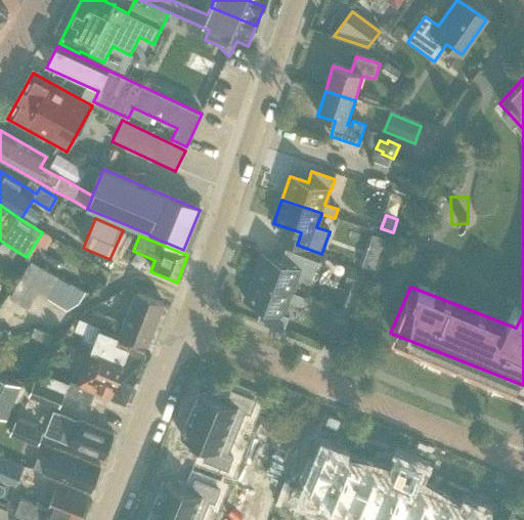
[(293,294),(298,280),(310,285),(318,263),(286,251),(280,263),(262,256),(253,278),(293,294)]
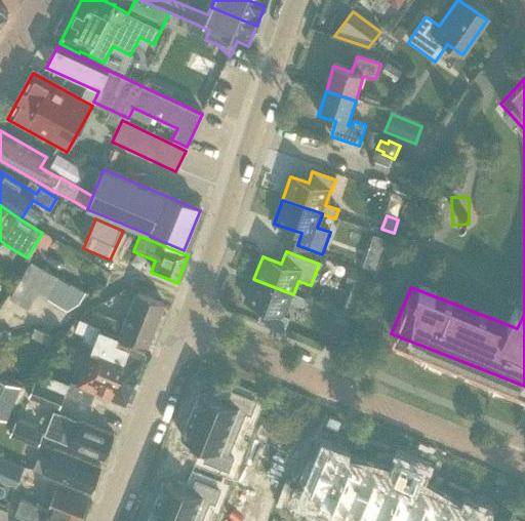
[(369,252),(363,268),(374,271),(379,256),(369,252)]
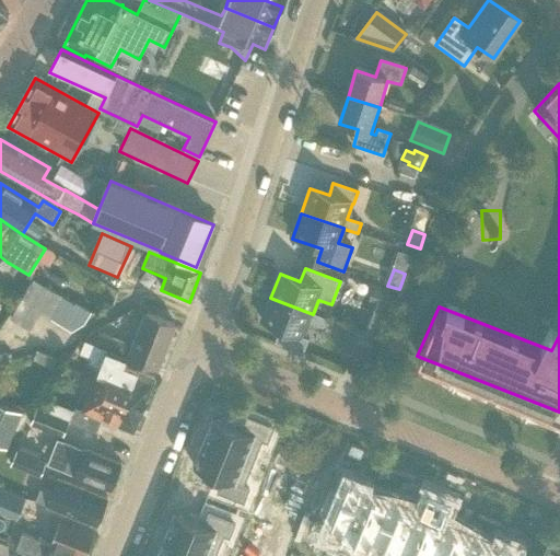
[(33,282),(9,320),(30,332),(41,314),(63,327),(69,316),(84,325),(91,314),(76,305),(74,307),(33,282)]
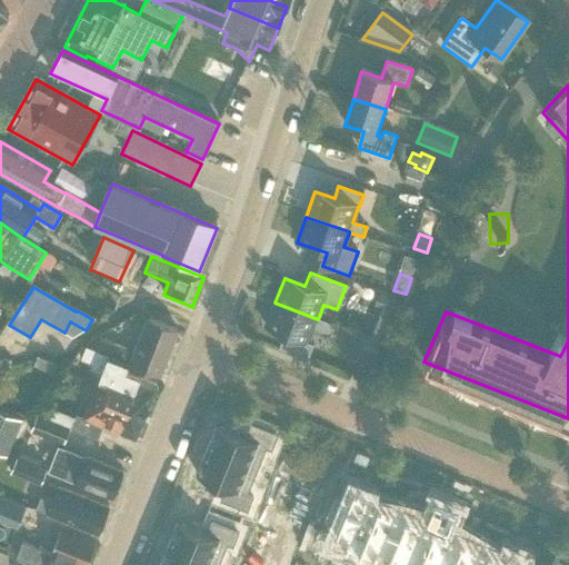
[(380,296),(376,306),(396,314),(400,303),(380,296)]
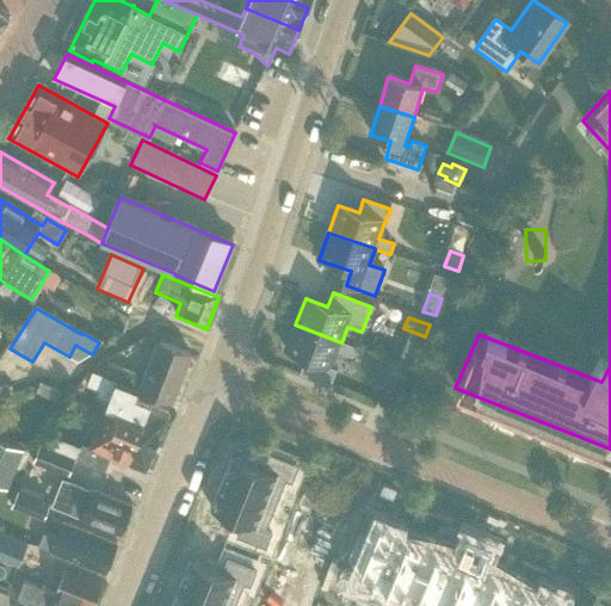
[(356,348),(341,342),(295,325),(285,352),(306,359),(300,375),(331,387),(337,370),(331,369),(337,352),(352,358),(356,348)]
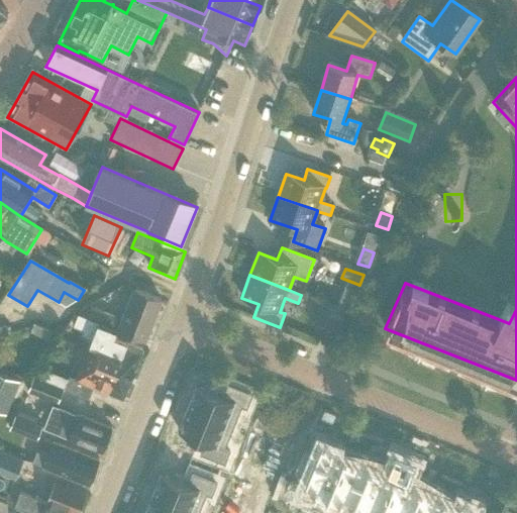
[(145,341),(162,301),(134,291),(118,331),(145,341)]
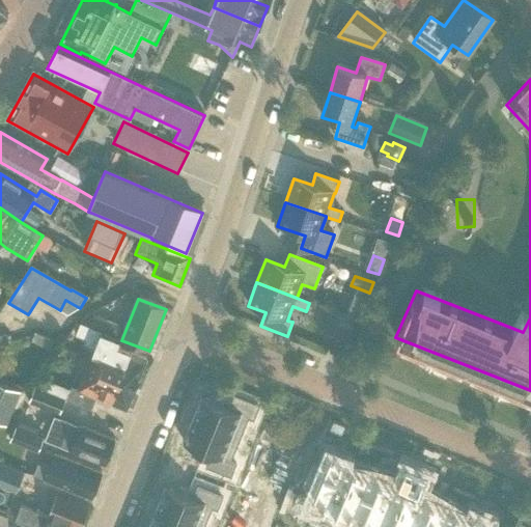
[(332,337),(347,342),(356,323),(340,316),(332,337)]
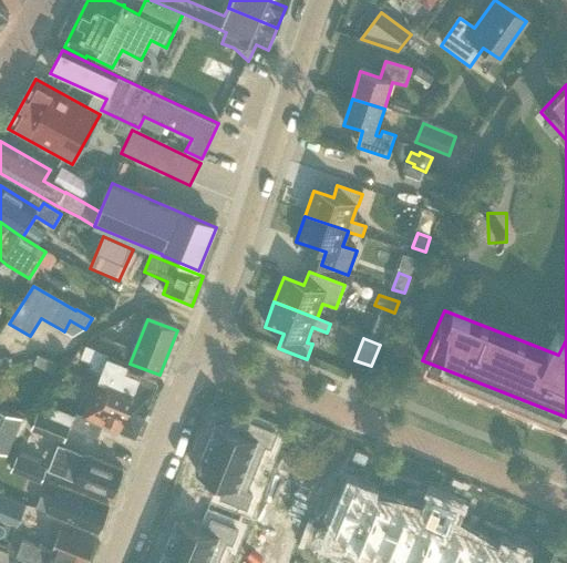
[(99,381),(151,402),(157,386),(125,372),(129,365),(86,348),(82,358),(94,364),(93,368),(102,372),(99,381)]
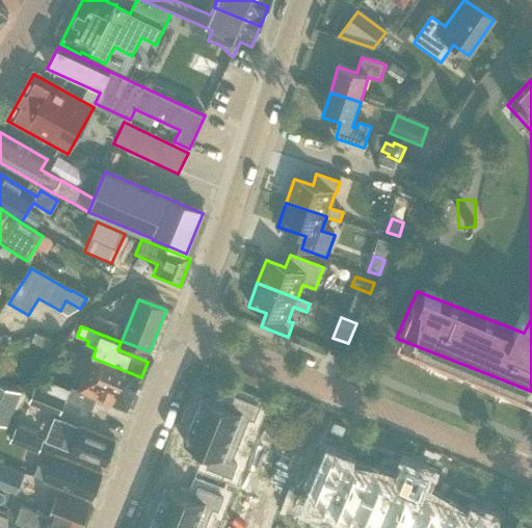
[(54,378),(48,394),(92,412),(97,400),(127,413),(141,377),(92,358),(78,392),(71,389),(72,386),(54,378)]
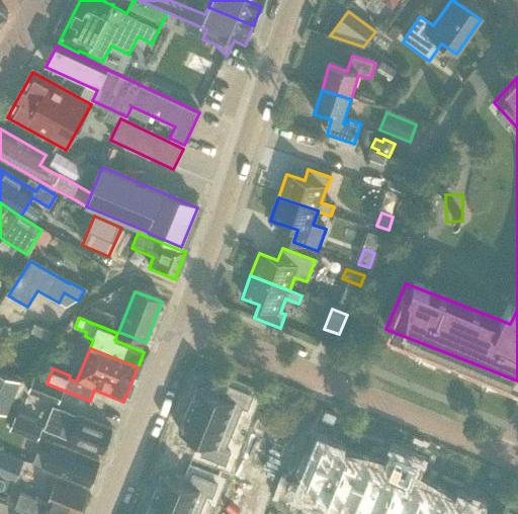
[(0,374),(0,412),(6,415),(18,382),(0,374)]
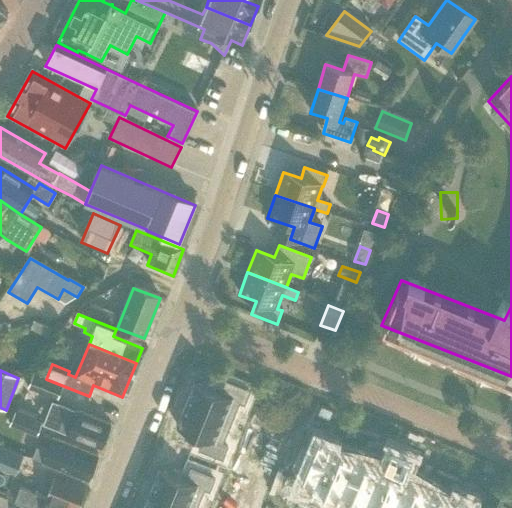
[(54,396),(57,387),(29,380),(27,389),(54,396)]
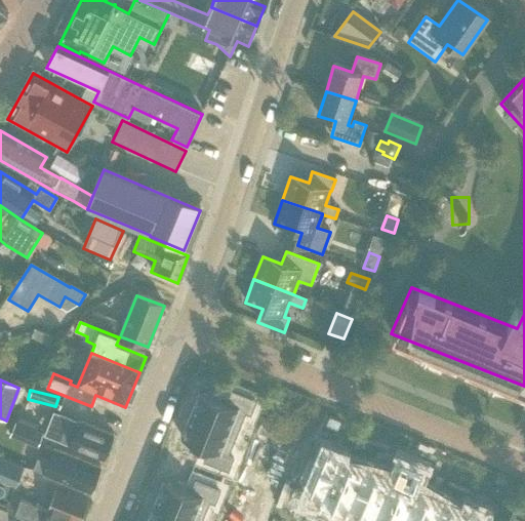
[(200,394),(191,416),(237,435),(245,413),(250,415),(255,402),(232,393),(227,405),(200,394)]
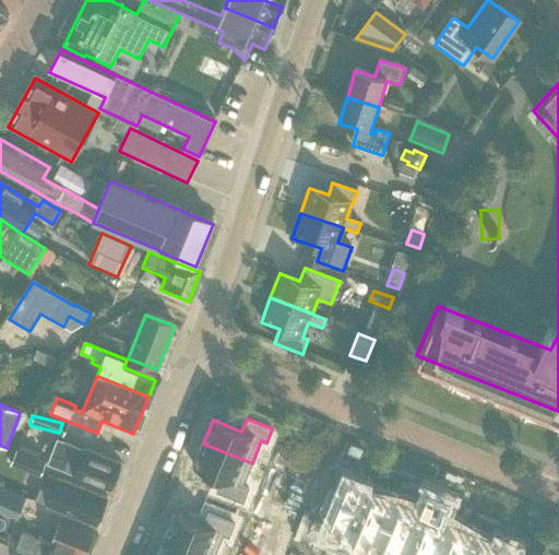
[(57,440),(48,464),(110,489),(120,464),(57,440)]
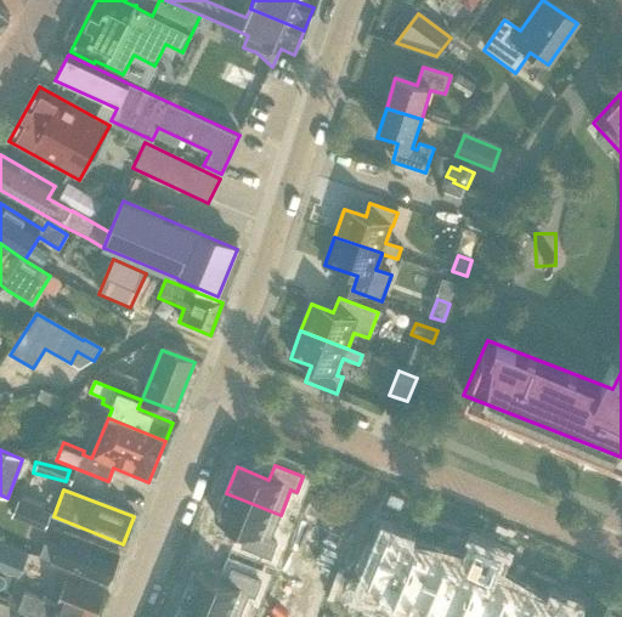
[(226,493),(215,520),(248,533),(242,548),(270,559),(276,543),(270,541),(281,515),(226,493)]
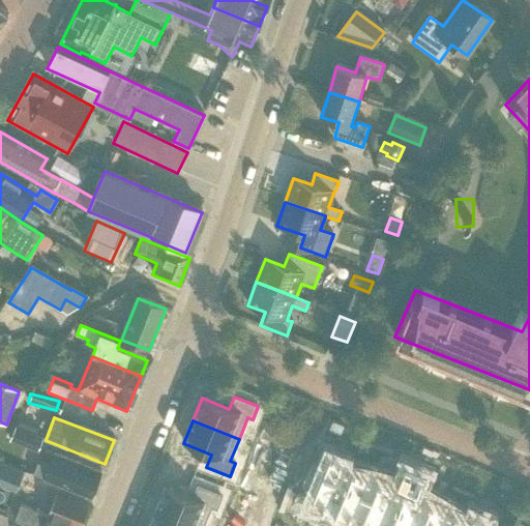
[(43,437),(15,427),(9,442),(37,453),(43,437)]
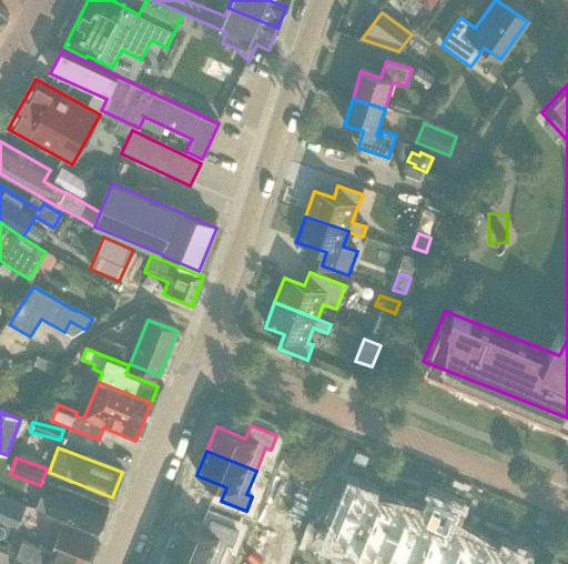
[(98,535),(98,534),(109,507),(59,487),(53,503),(41,499),(36,511),(98,535)]
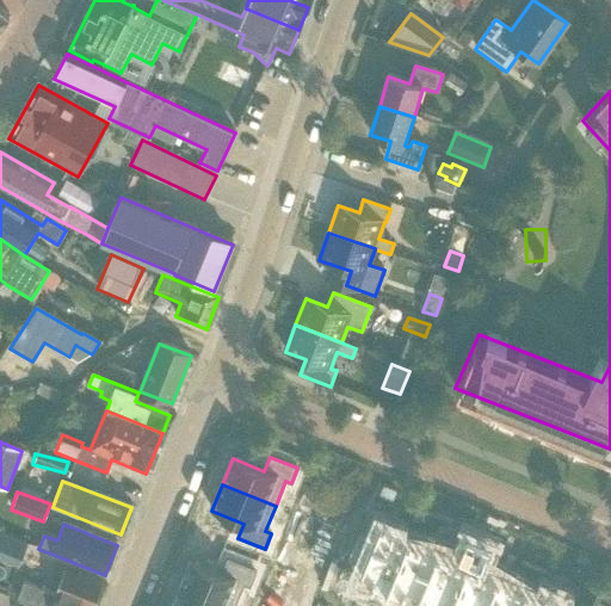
[(380,525),(359,576),(374,582),(370,589),(403,603),(406,595),(418,600),(417,605),(559,605),(562,599),(545,592),(543,599),(480,573),(491,546),(468,537),(457,564),(394,538),(396,531),(380,525)]
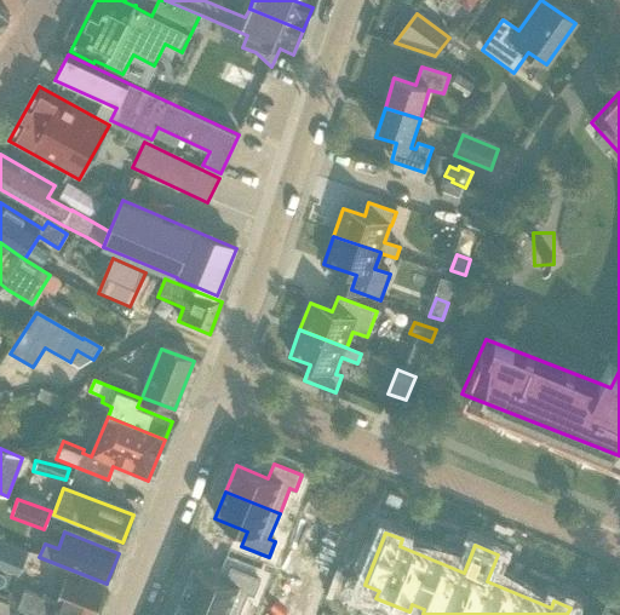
[(27,553),(0,542),(0,568),(18,575),(27,553)]
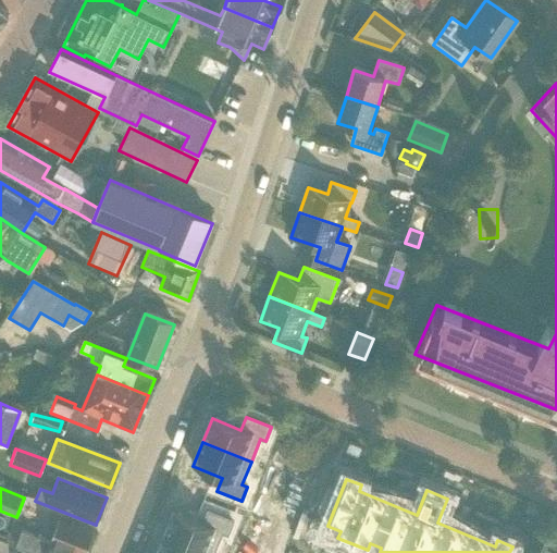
[(174,513),(164,537),(202,552),(215,552),(222,533),(227,536),(234,521),(208,512),(203,524),(174,513)]
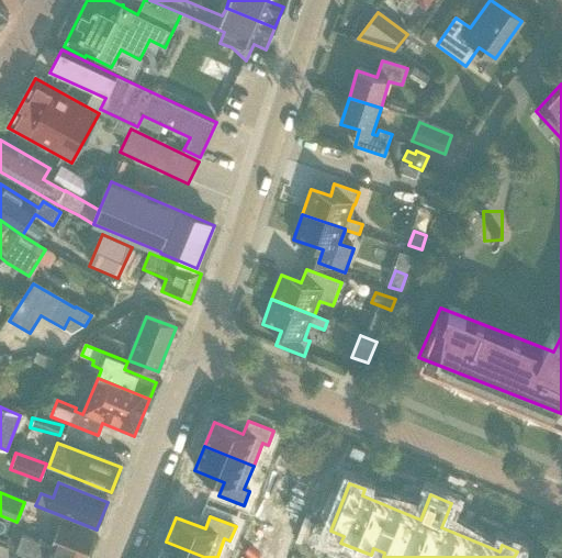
[(17,554),(25,557),(87,557),(93,539),(48,521),(44,533),(55,537),(49,549),(22,538),(17,554)]
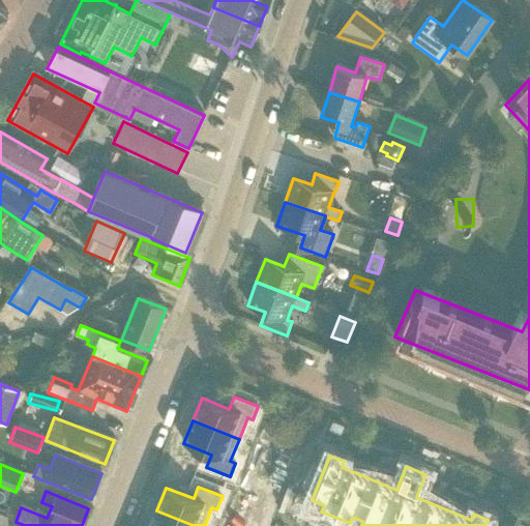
[(156,510),(149,525),(193,525),(156,510)]
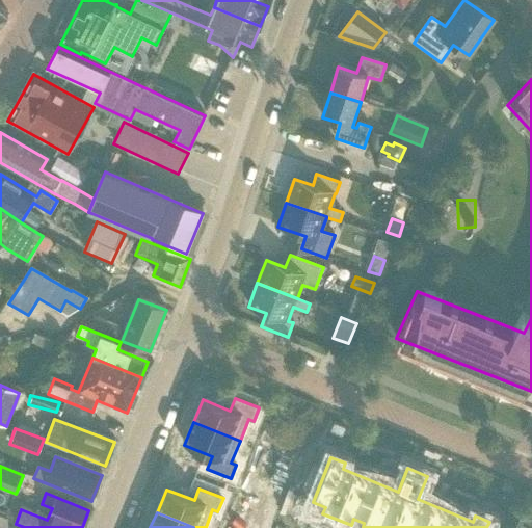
[(531,527),(531,520),(524,517),(519,527),(531,527)]
